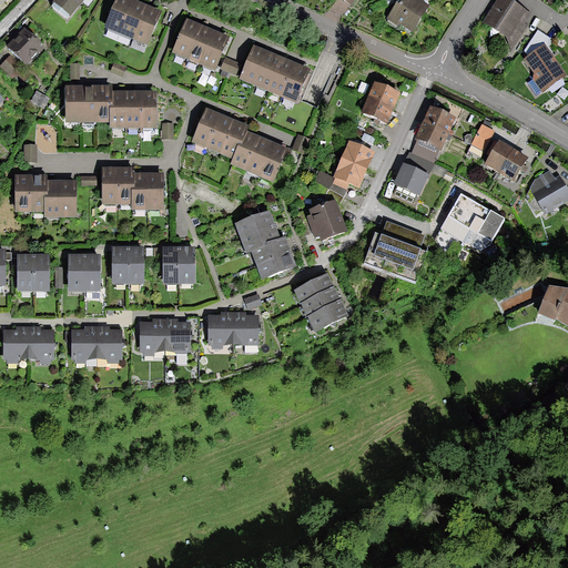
[(53,0),(50,7),(73,19),(85,0),(53,0)]
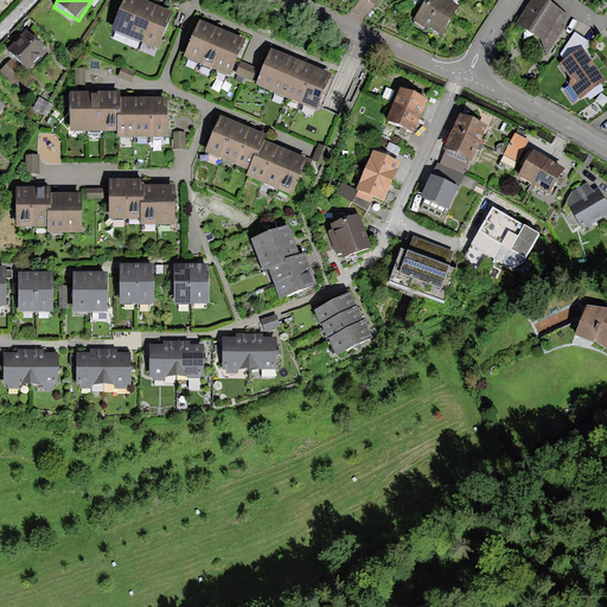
[(139,4),(128,0),(127,0),(116,27),(160,45),(171,18),(159,12),(146,7),(139,4)]
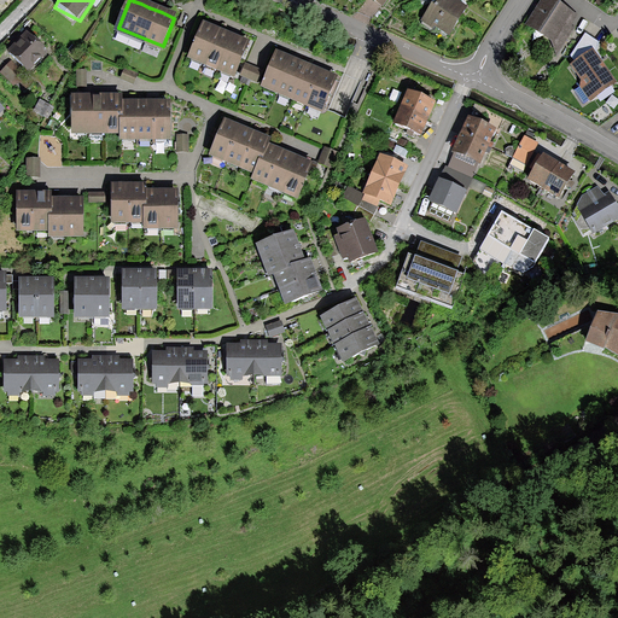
[(438,0),(431,4),(421,21),(433,29),(435,25),(449,35),(470,5),(461,0),(438,0)]
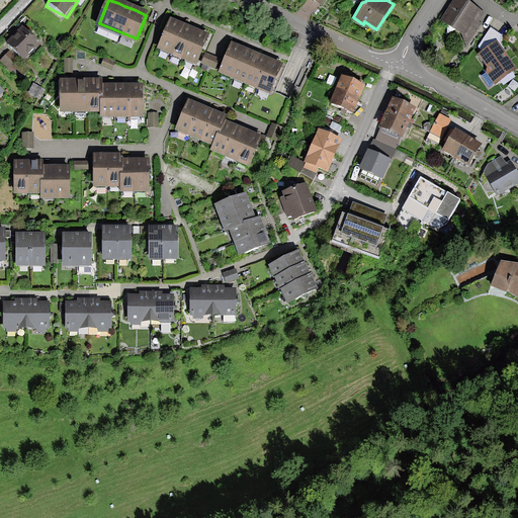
[(463,0),(454,0),(441,20),(461,33),(466,47),(482,23),(480,21),(485,13),(463,0)]
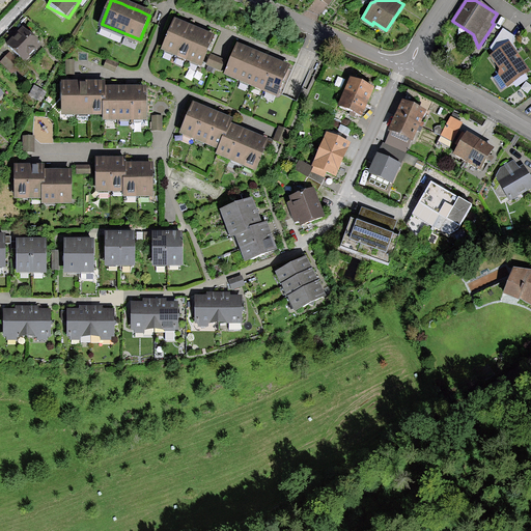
[(186,22),(175,17),(162,49),(201,65),(215,33),(203,29),(199,27),(186,22)]
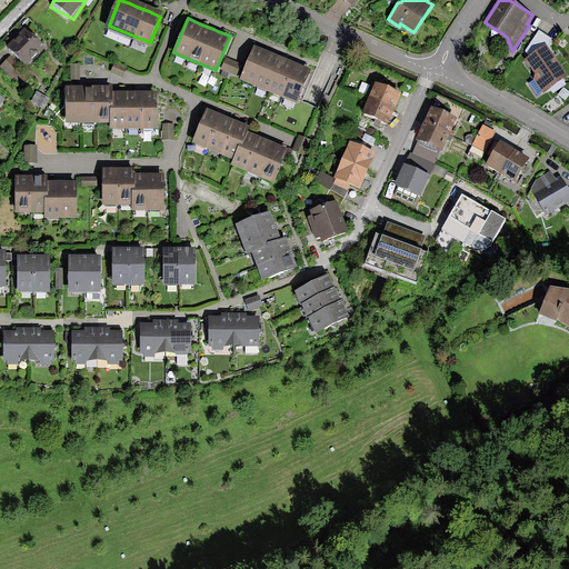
[(48,51),(26,29),(2,55),(25,76),(48,51)]
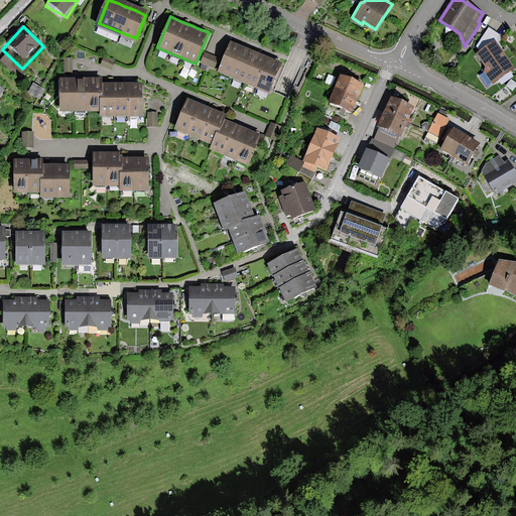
[(477,46),(480,50),(495,39),(501,48),(502,47),(498,41),(500,34),(489,27),(477,46)]
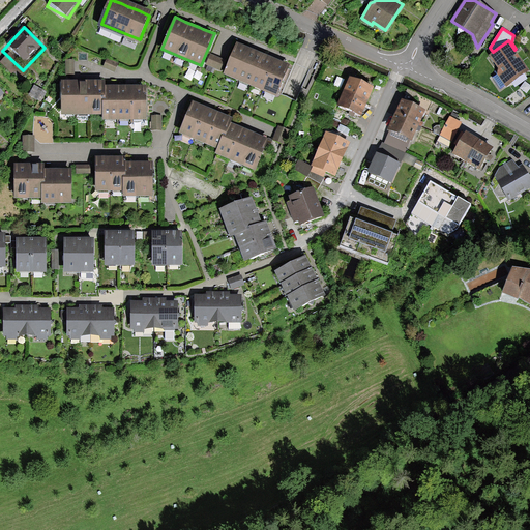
[(493,52),(489,55),(498,67),(497,74),(505,86),(529,69),(514,50),(508,40),(493,52)]
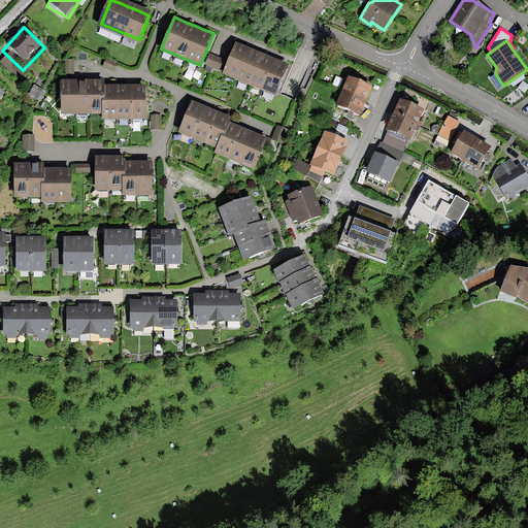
[(248,47),(236,42),(223,74),(275,95),(288,64),(277,60),(272,58),(253,50),(248,47)]
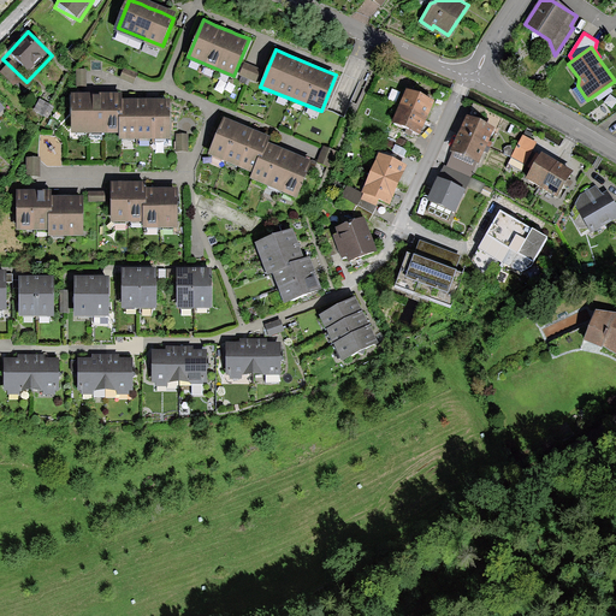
[(258,82),(264,70),(244,61),(240,75),(258,82)]
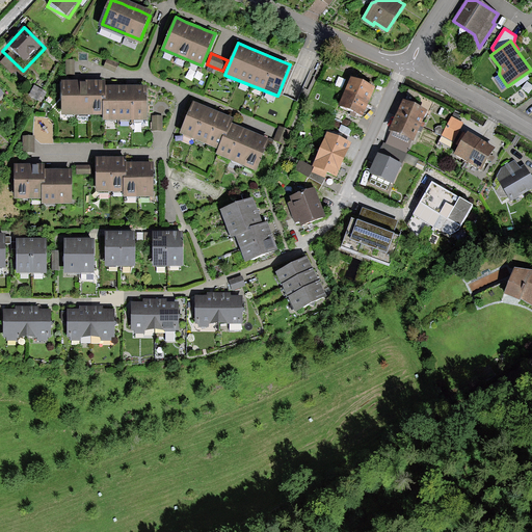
[(120,62),(108,58),(104,67),(115,72),(120,62)]
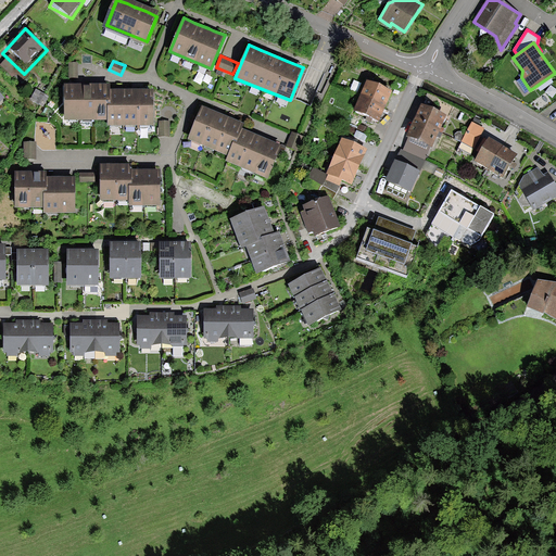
[(79,62),(70,62),(70,78),(79,78),(79,62)]
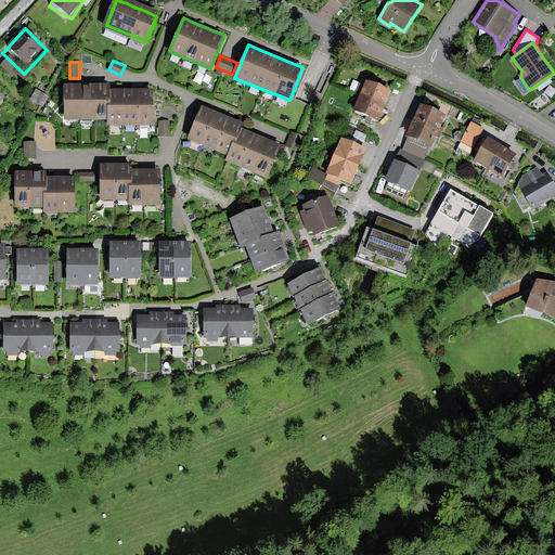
[(378,87),(366,81),(353,111),(366,116),(377,121),(390,92),(378,87)]
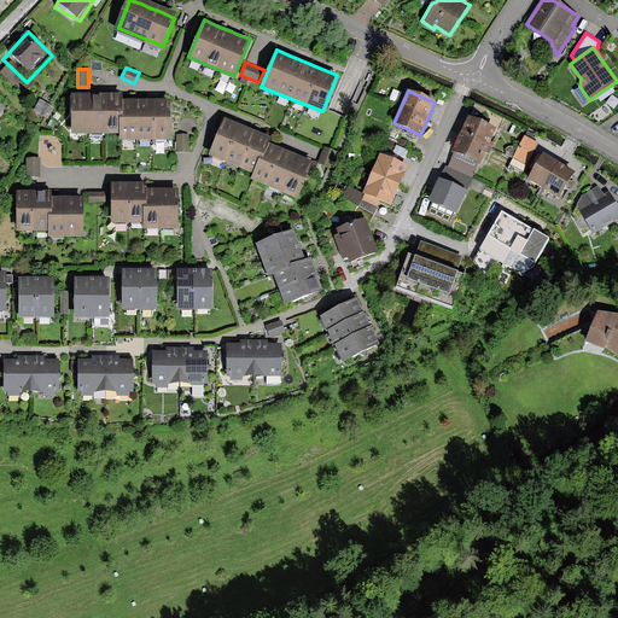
[(135,99),(121,98),(121,93),(111,93),(92,93),(86,93),(71,93),(71,133),(120,133),(120,139),(170,139),(170,99),(156,99),(150,99),(135,99)]
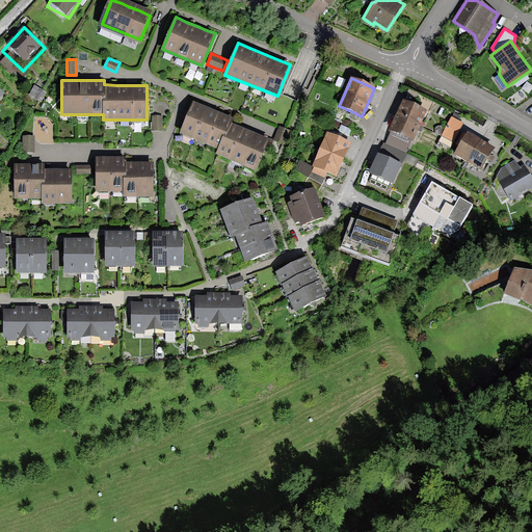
[(403,99),(390,129),(392,130),(398,132),(414,139),(426,110),(405,100),(403,99)]
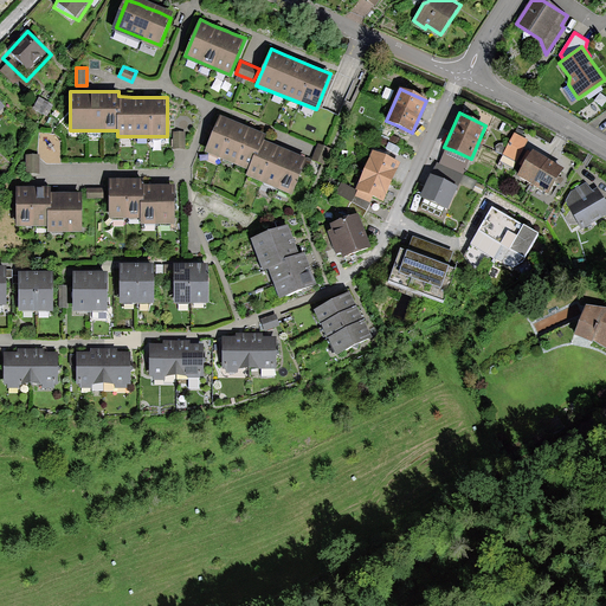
[(275,144),(264,140),(266,135),(256,130),(243,126),(231,120),(220,116),(206,150),(250,169),(247,174),(291,193),(307,158),(300,155),(288,150),(275,144)]
